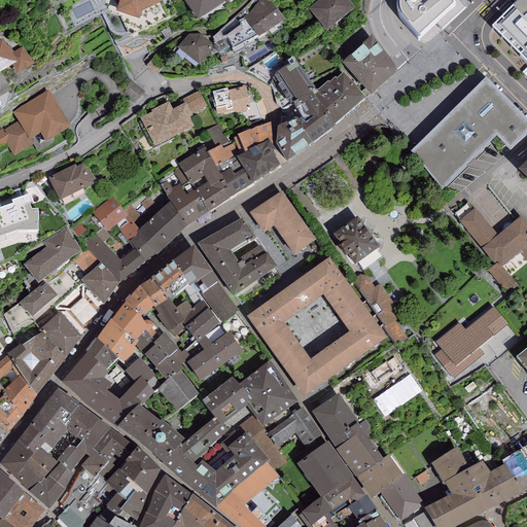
[(113,0),(118,9),(115,15),(139,25),(142,16),(165,5),(162,0),(113,0)]
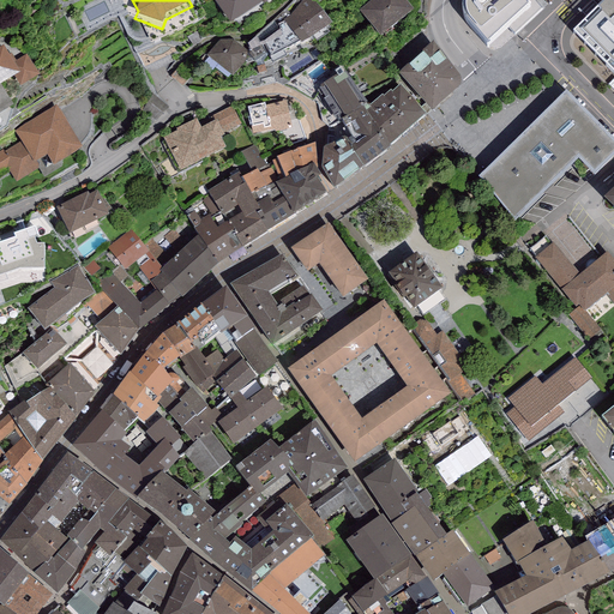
[(216,0),(214,2),(230,28),(262,7),(263,10),(277,0),(216,0)]
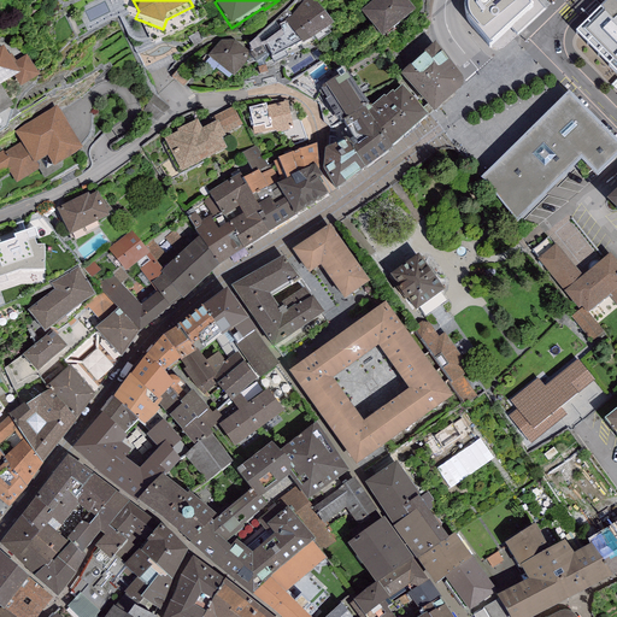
[(301,50),(303,52),(333,31),(311,0),(305,0),(291,18),(285,23),(286,24),(301,50)]
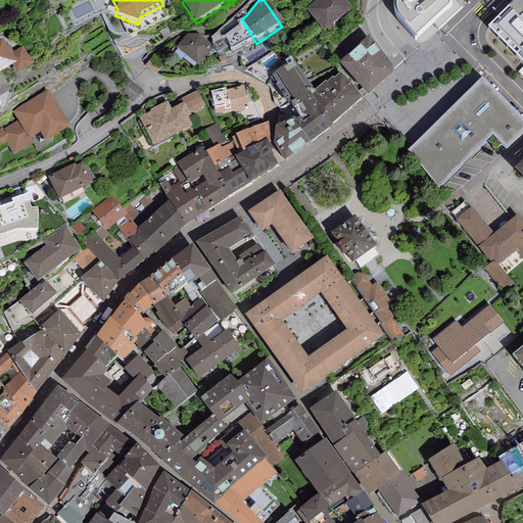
[(346,0),(315,0),(305,7),(324,30),(352,7),(346,0)]
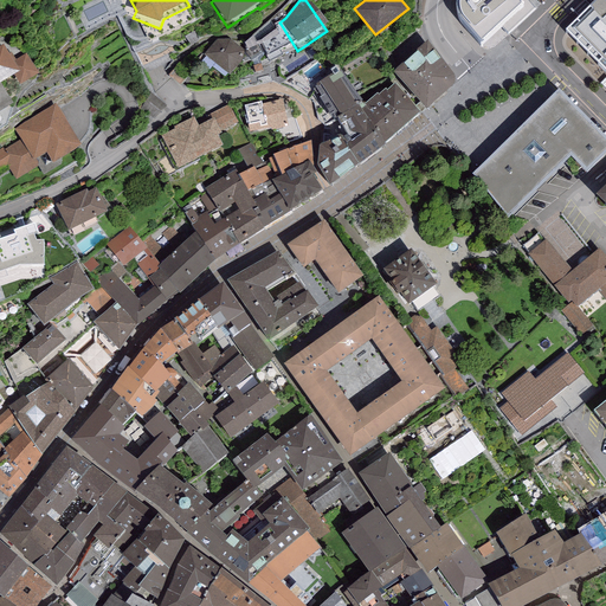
[(524,6),(519,0),(456,0),(456,4),(456,10),(457,15),(459,19),(481,46),(524,6)]
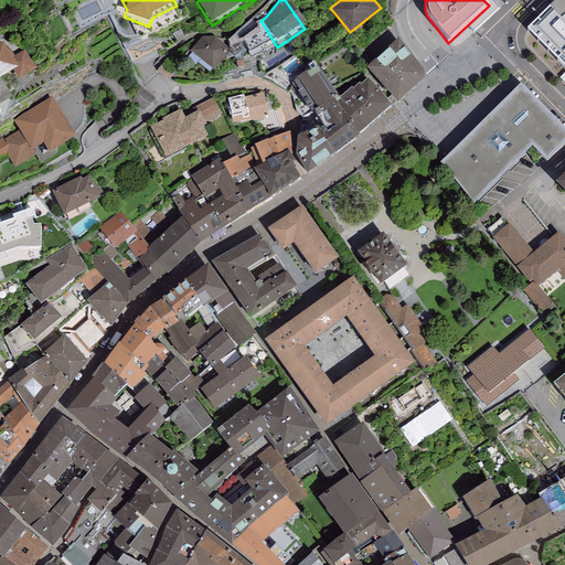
[(564,8),(561,3),(528,35),(564,73),(564,8)]
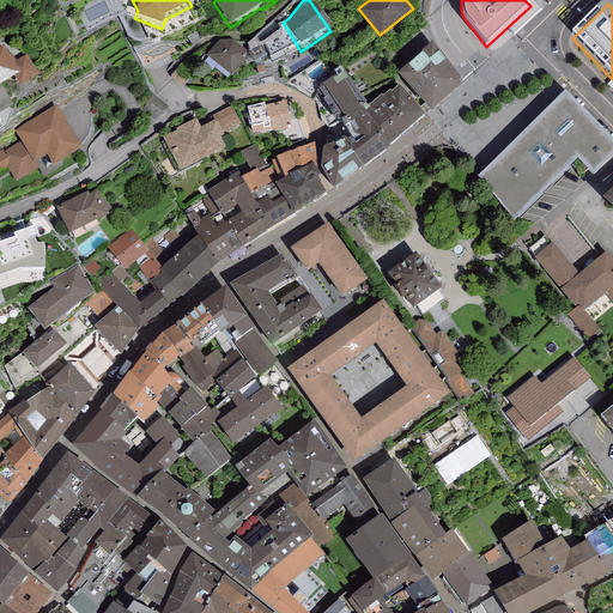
[(299,49),(284,24),(278,28),(279,34),(260,47),(255,41),(247,48),(250,55),(248,55),(253,65),(267,56),(271,64),(299,49)]
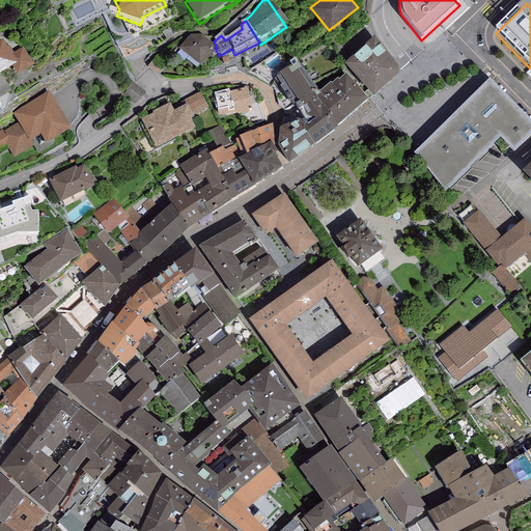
[(201,36),(190,37),(178,52),(200,72),(212,56),(215,47),(201,36)]
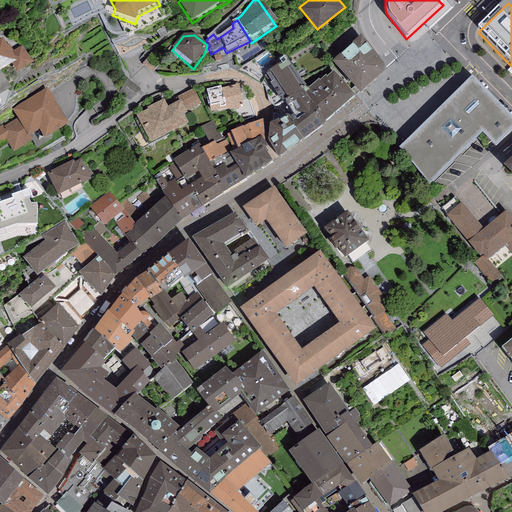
[(361,35),(332,60),(359,92),(383,72),(384,68),(385,65),(384,61),(361,35)]
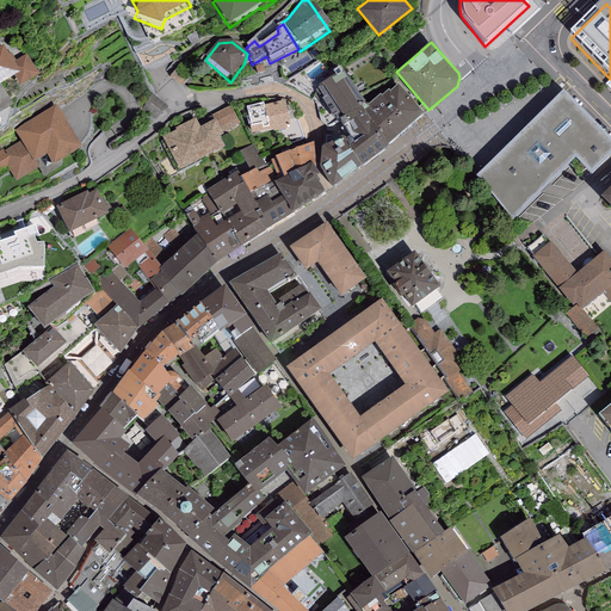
[(0,88),(1,88),(14,80),(20,91),(39,79),(26,56),(12,65),(4,49),(0,51),(0,88)]
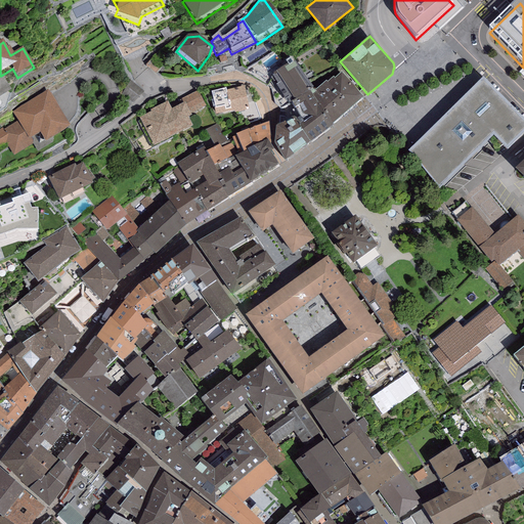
[(288,61),(273,71),(279,81),(275,83),(286,98),(288,97),(290,100),(292,99),(309,88),(311,86),(294,59),(293,60),(290,55),(286,58),(288,61)]
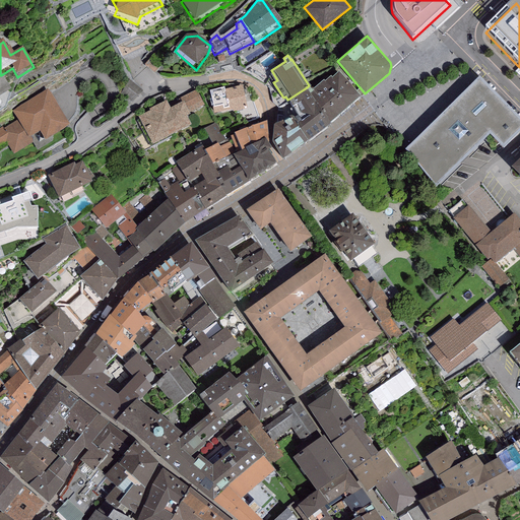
[(309,85),(307,87),(331,122),(361,93),(339,69),(332,75),(331,74),(324,79),(323,78),(314,87),(311,84),(309,85)]
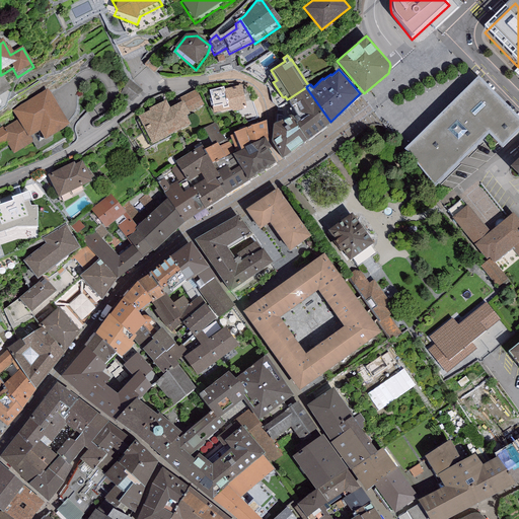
[(0,98),(11,93),(1,75),(0,75),(0,98)]
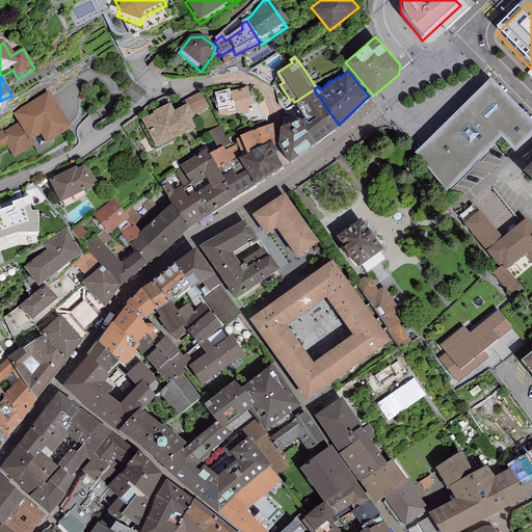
[(531,120),(490,78),(414,153),(449,188),(501,137),(515,151),(531,134),(531,120)]
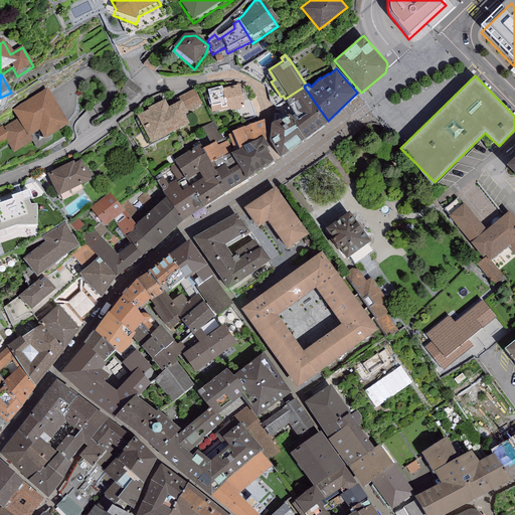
[(142,93),(128,80),(119,93),(131,104),(142,93)]
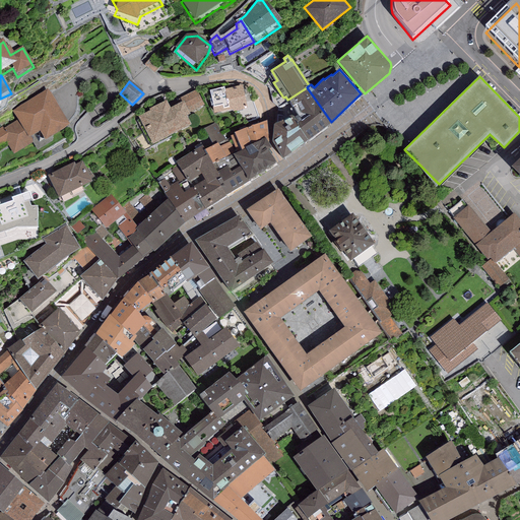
[(309,139),(331,122),(307,87),(289,99),(297,112),(293,115),(308,138),(309,139)]
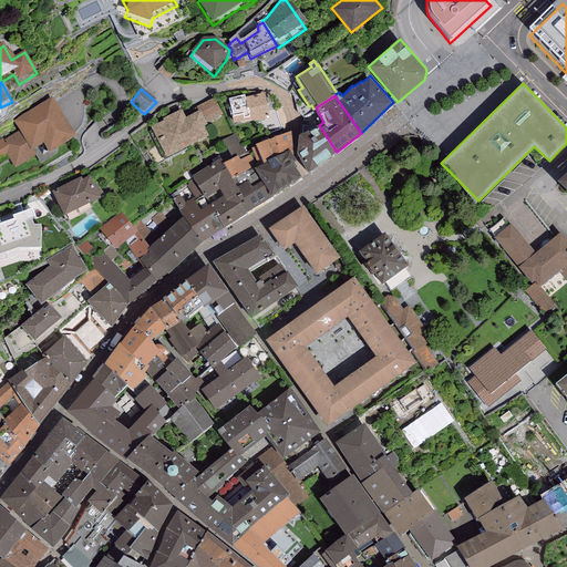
[(233,101),(238,124),(254,121),(255,124),(269,121),(265,99),(249,102),(248,99),(233,101)]
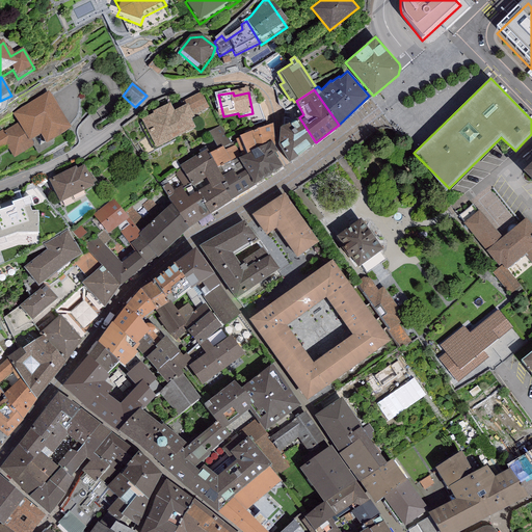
[(70,133),(49,96),(12,116),(18,125),(4,132),(2,130),(0,131),(0,150),(6,147),(14,160),(32,149),(30,144),(41,138),(46,147),(70,133)]
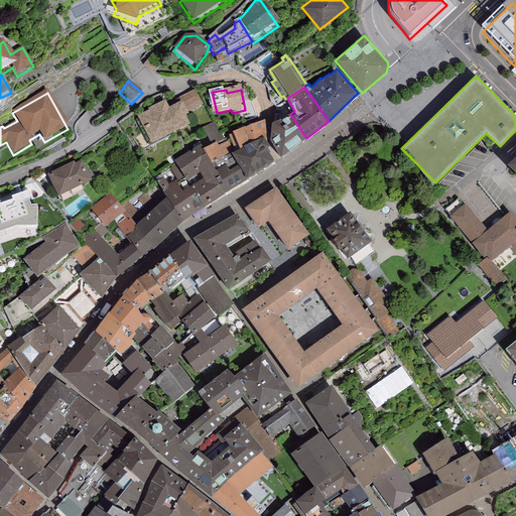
[(168,107),(142,120),(155,145),(190,128),(186,118),(188,117),(183,106),(170,113),(168,107)]
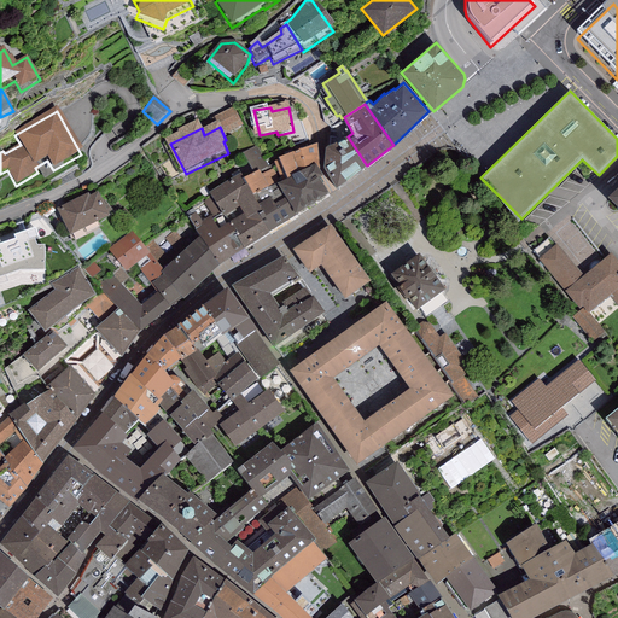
[(366,164),(348,136),(326,145),(324,165),(338,188),(347,182),(345,179),(366,164)]
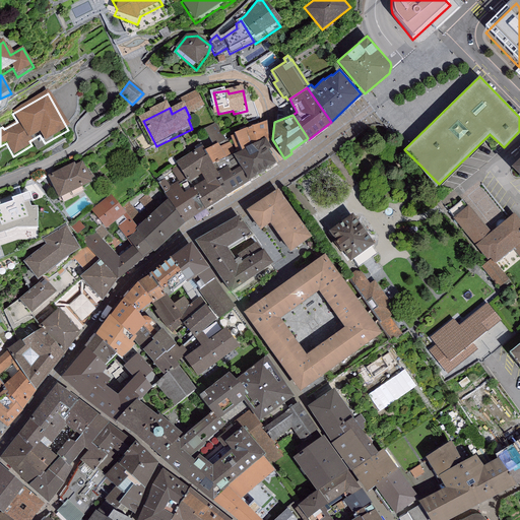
[(235,132),(230,135),(231,137),(236,150),(246,145),(245,144),(266,135),(268,134),(266,119),(234,130),(235,132)]
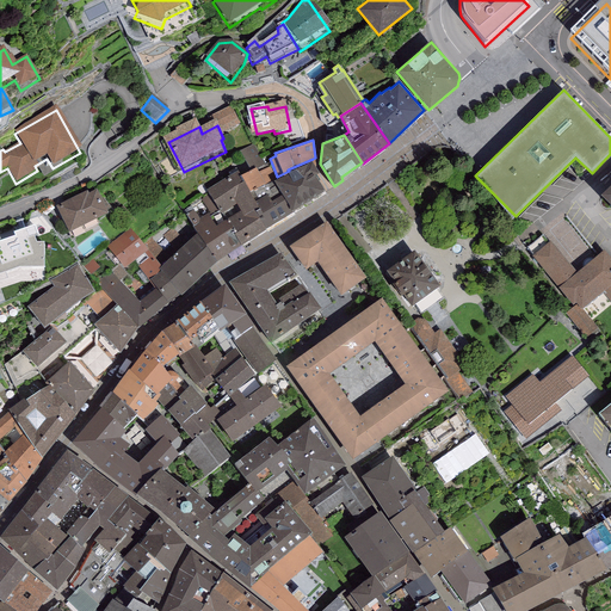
[(240,150),(251,170),(257,166),(257,168),(265,164),(254,143),(240,150)]
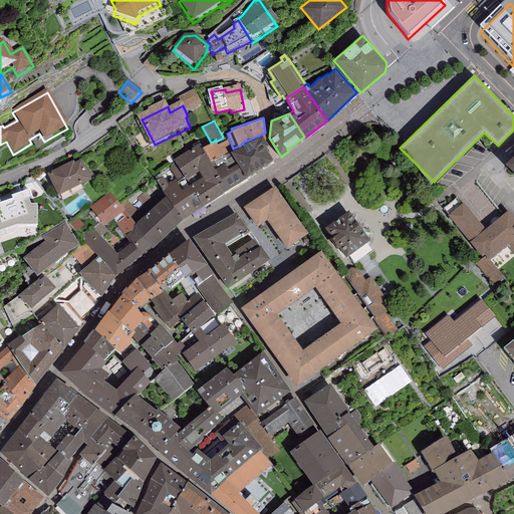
[(233,149),(231,150),(238,162),(247,177),(248,179),(274,163),(272,160),(273,159),(264,145),(268,143),(263,134),(242,143),(243,144),(233,149)]
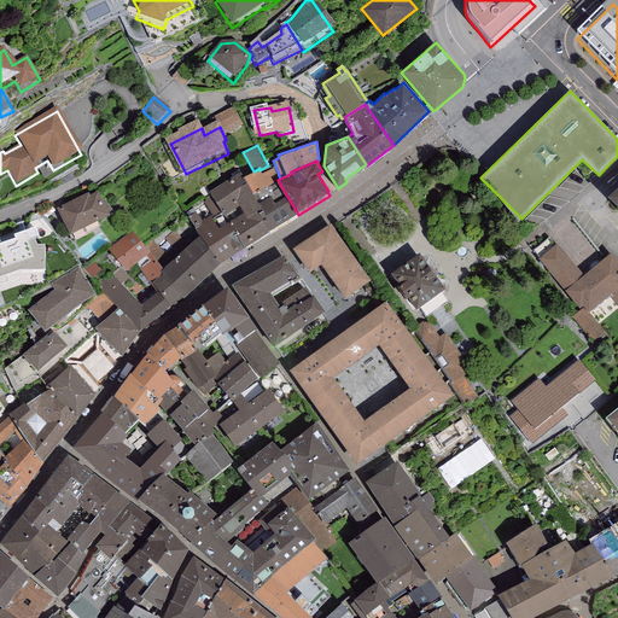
[(254,172),(243,176),(257,202),(270,194),(274,200),(286,194),(278,180),(280,179),(274,163),(268,165),(260,170),(260,168),(254,172)]
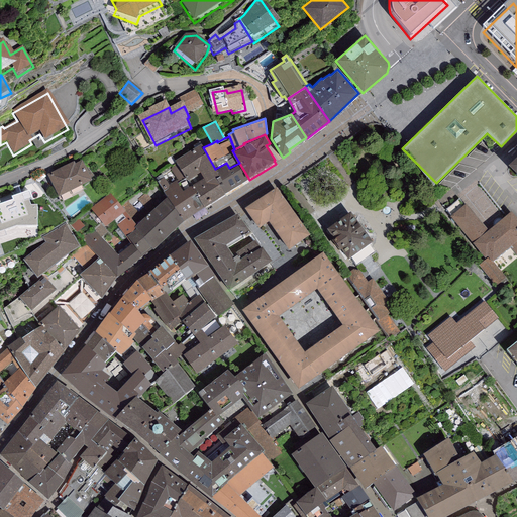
[(174,160),(177,165),(200,195),(197,196),(204,206),(225,193),(224,192),(215,176),(218,174),(215,169),(203,147),(201,144),(174,160)]
